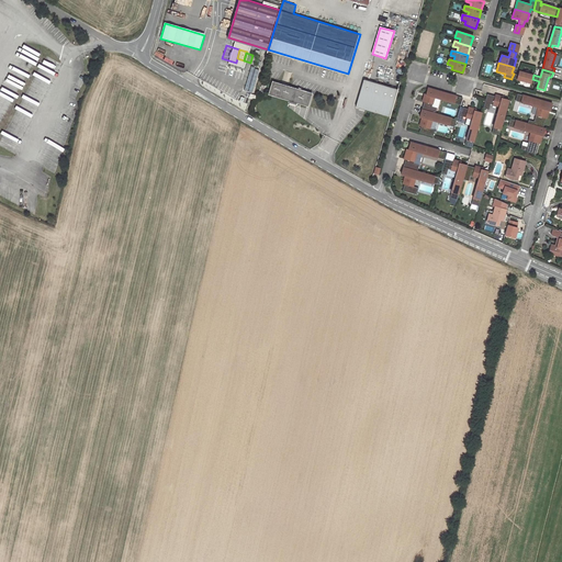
[(518,75),(514,74),(512,78),(531,83),(532,79),(534,75),(519,71),(518,75)]
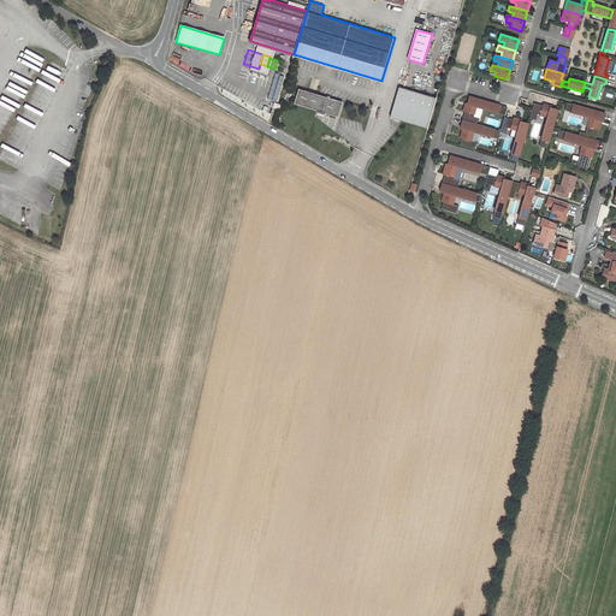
[(343,102),(297,88),(294,102),(338,117),(343,102)]
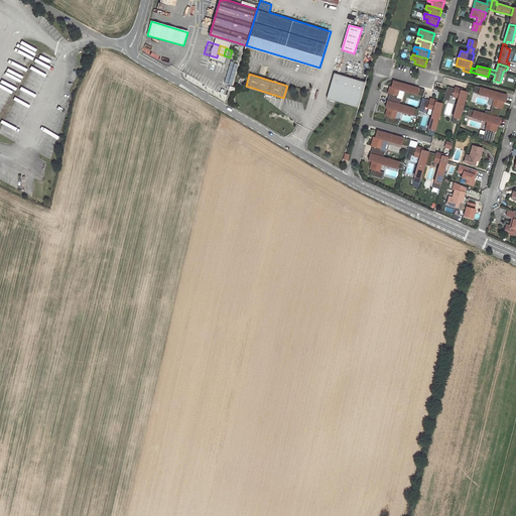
[(366,83),(335,74),(327,99),(358,108),(366,83)]
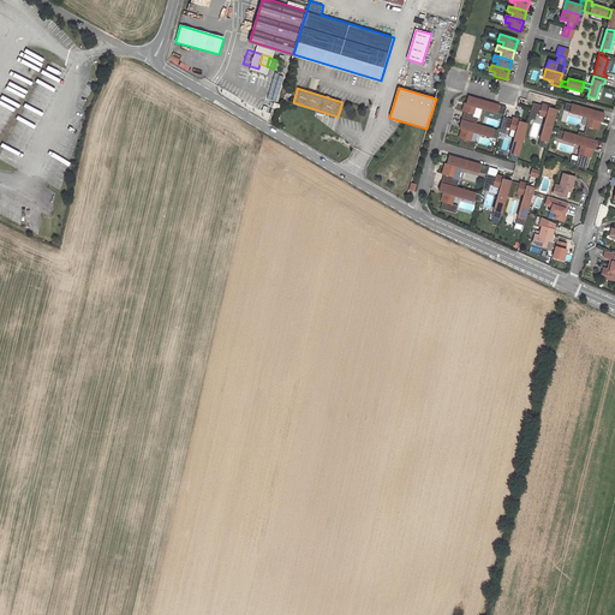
[(264,100),(257,96),(252,108),(260,112),(264,100)]
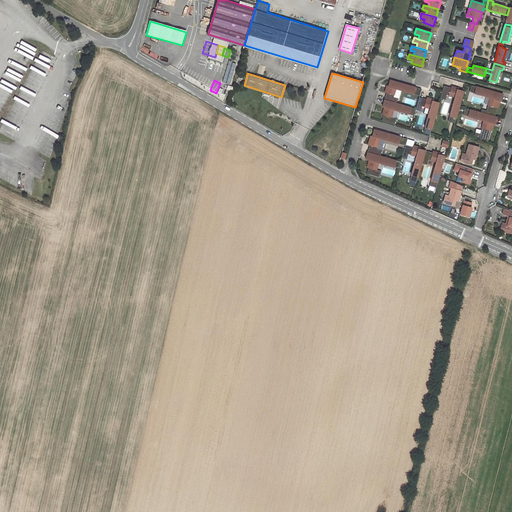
[(396,89),(420,96),(422,89),(390,80),(388,86),(386,92),(384,100),(397,103),(397,101),(393,100),(394,96),(396,89)]
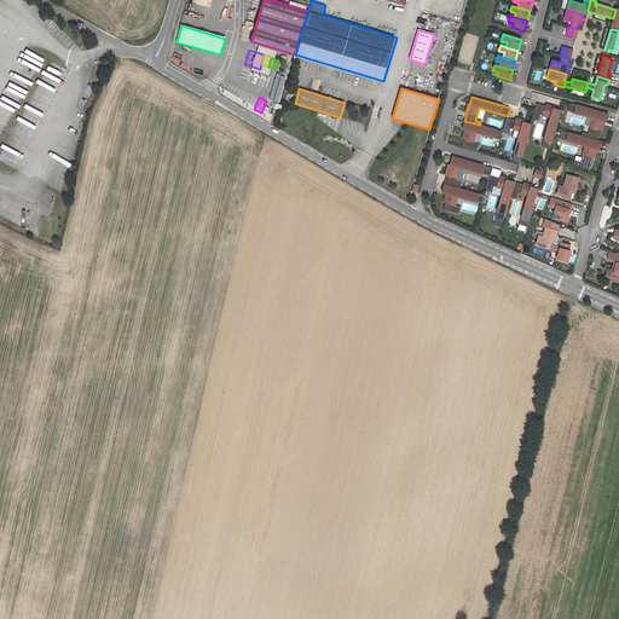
[(607,122),(609,114),(571,103),(568,111),(594,119),(589,134),(588,138),(599,142),(602,129),(600,129),(602,121),(606,122),(607,122)]
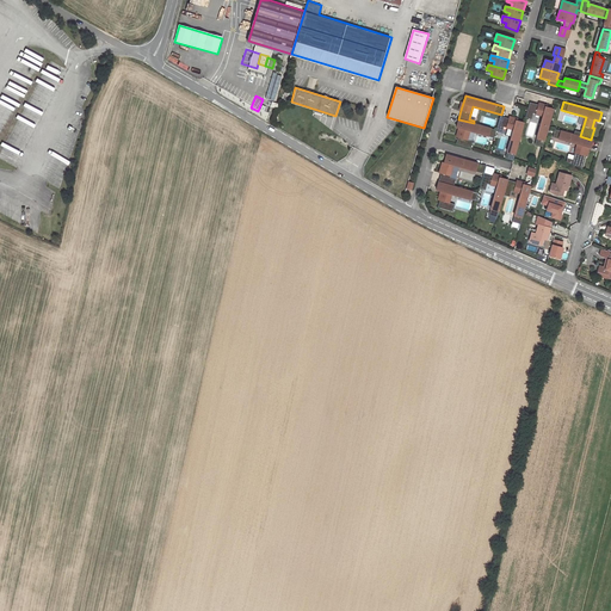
[(543,116),(535,144),(543,147),(554,109),(548,107),(538,105),(530,103),(525,117),(529,118),(530,112),(534,113),(543,116)]
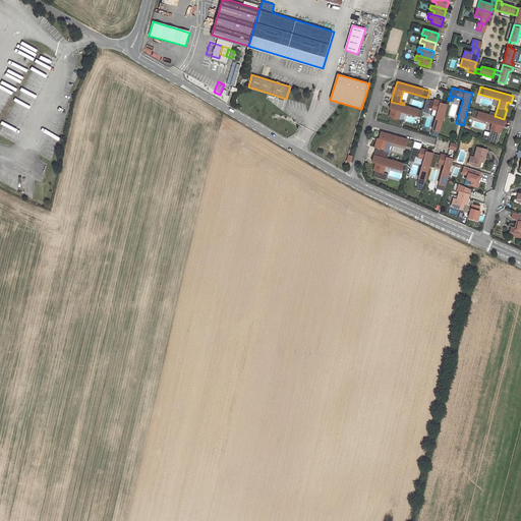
[(410,99),(409,104),(422,108),(423,103),(410,99)]
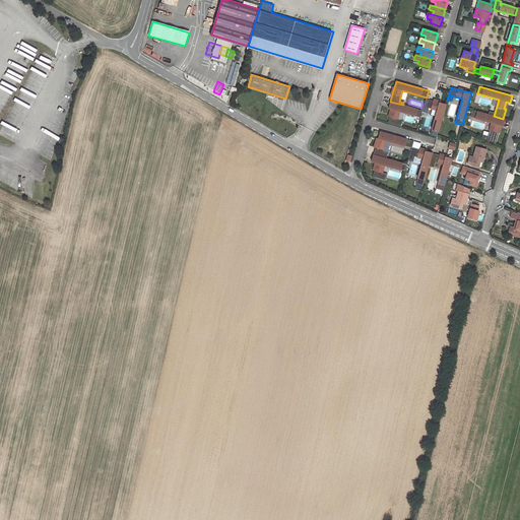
[(437,111),(430,134),(437,136),(446,105),(440,103),(434,101),(426,99),(423,111),(423,112),(425,113),(426,107),(429,108),(437,111)]
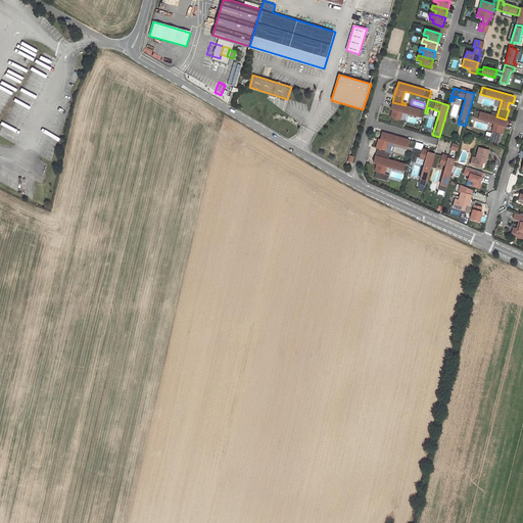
[(392,117),(390,124),(403,127),(403,125),(398,123),(399,120),(402,112),(423,117),(425,112),(425,111),(406,105),(392,102),(390,108),(392,109),(394,109),(392,117)]
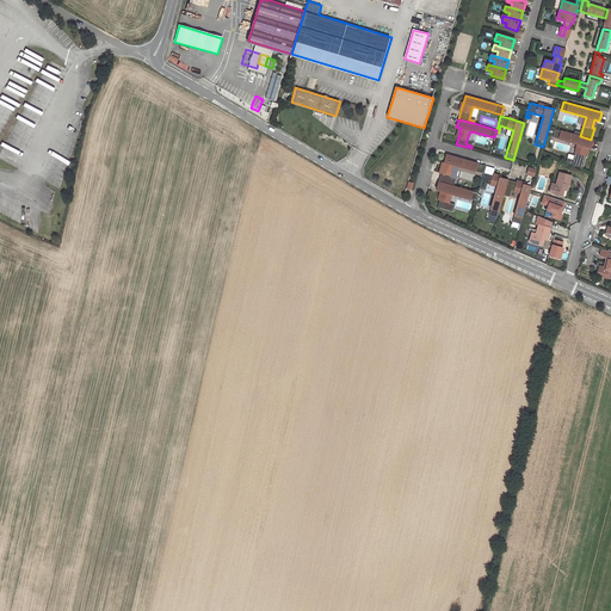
[(573,160),(572,165),(582,170),(586,155),(585,155),(587,147),(590,148),(591,148),(593,140),(591,140),(580,136),(574,135),(556,129),(554,137),(578,144),(573,160)]
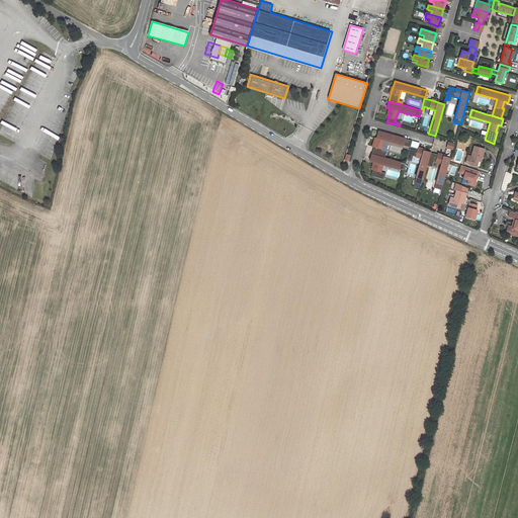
[(410,147),(412,141),(378,131),(376,138),(374,147),(372,154),(384,158),(385,155),(380,154),(381,151),(384,140),(410,147)]
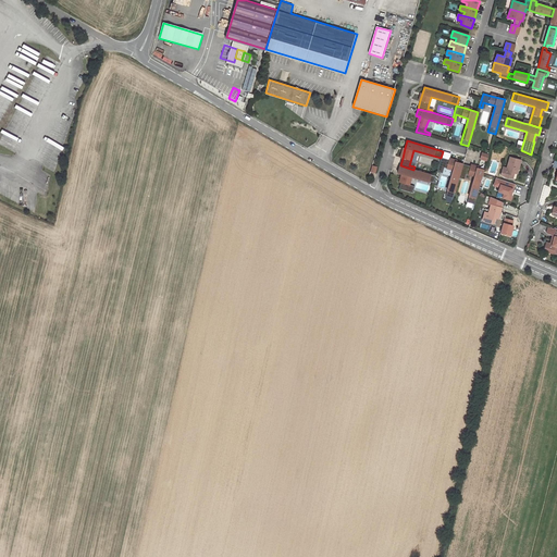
[(521,160),(510,157),(507,168),(507,170),(503,169),(500,175),(505,177),(506,177),(508,177),(508,178),(509,178),(510,178),(510,177),(511,172),(515,173),(518,174),(521,160)]
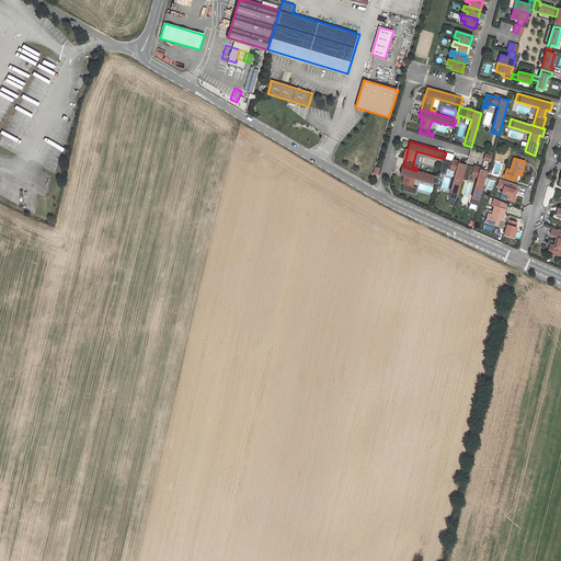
[(457,171),(449,197),(456,199),(462,179),(464,173),(466,165),(460,163),(453,161),(444,159),(441,172),(443,173),(445,168),(447,169),(457,171)]
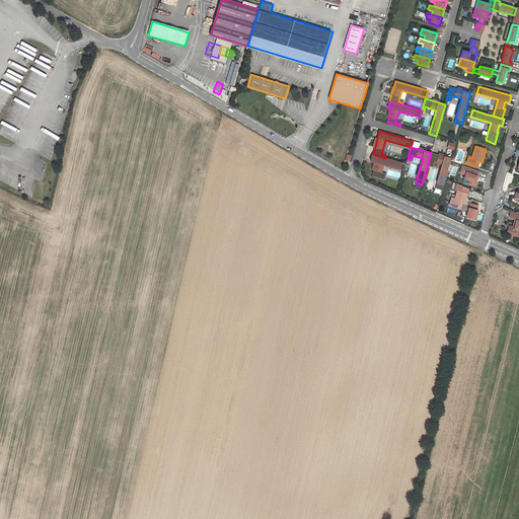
[(429,160),(428,165),(430,166),(432,161),(434,162),(442,164),(435,189),(442,190),(451,158),(446,157),(439,155),(431,153),(429,160)]
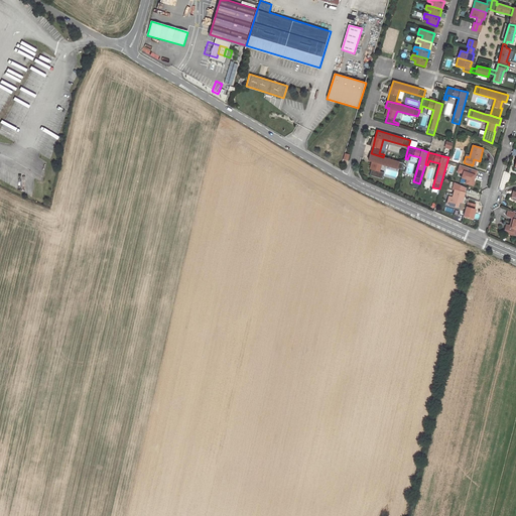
[(383,157),(371,153),(369,160),(372,161),(374,161),(372,169),(370,175),(382,178),(383,176),(378,174),(379,171),(381,164),(402,169),(404,163),(383,157)]
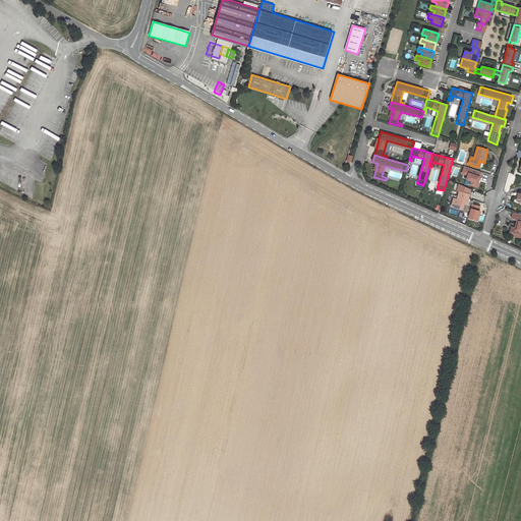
[(482,173),(465,167),(462,174),(468,176),(466,180),(472,181),(470,185),(478,188),(479,184),(478,183),(477,183),(479,177),(480,177),(482,173)]
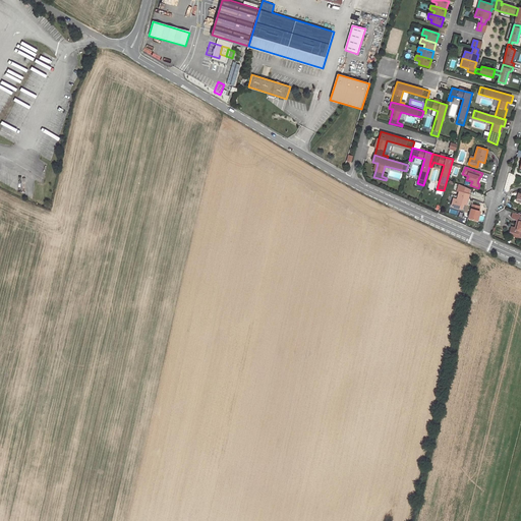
[(457,191),(459,191),(468,194),(470,189),(459,184),(457,191)]
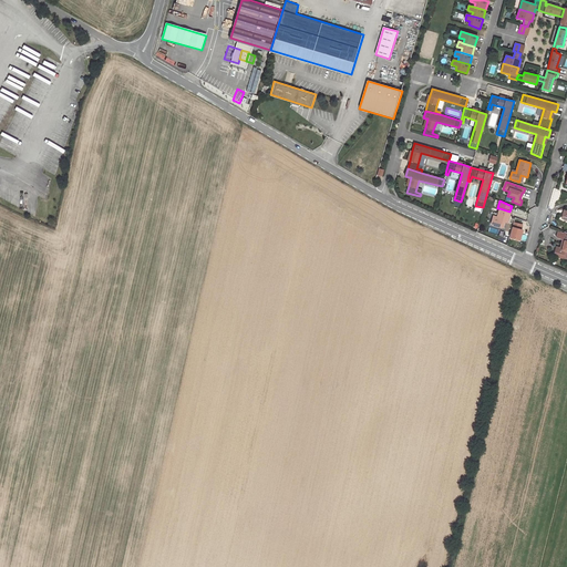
[(509,212),(500,208),(497,217),(497,219),(493,218),(492,224),(495,227),(497,226),(498,227),(500,228),(502,228),(502,227),(503,222),(505,223),(508,224),(512,213),(509,212)]
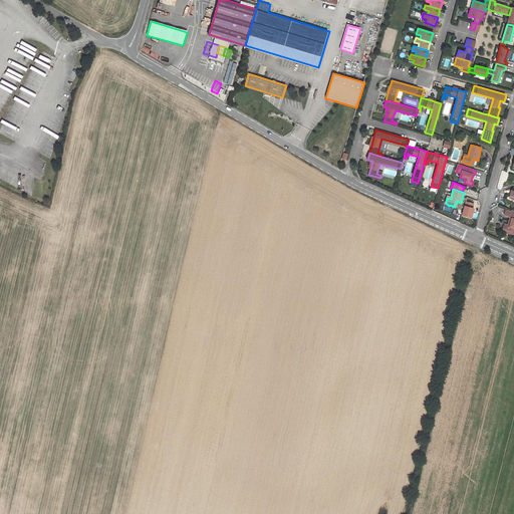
[(474,204),(466,201),(462,216),(469,218),(474,204)]
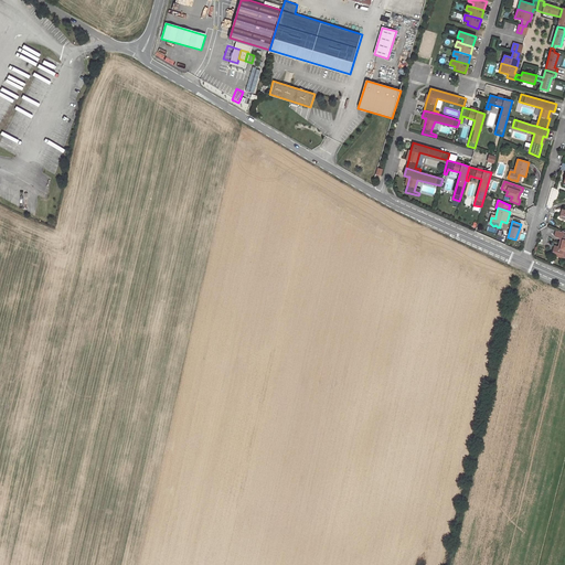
[(560,238),(564,240),(564,232),(562,231),(562,233),(556,231),(554,236),(560,238)]
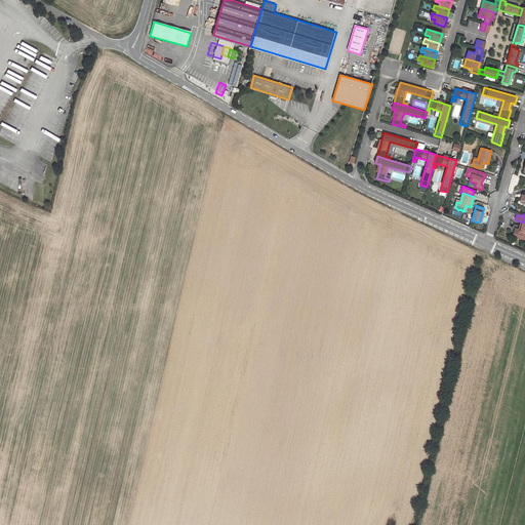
[(524,223),(520,221),(518,230),(517,232),(514,231),(512,237),(516,239),(517,238),(519,239),(521,239),(523,234),(524,234),(524,223)]
